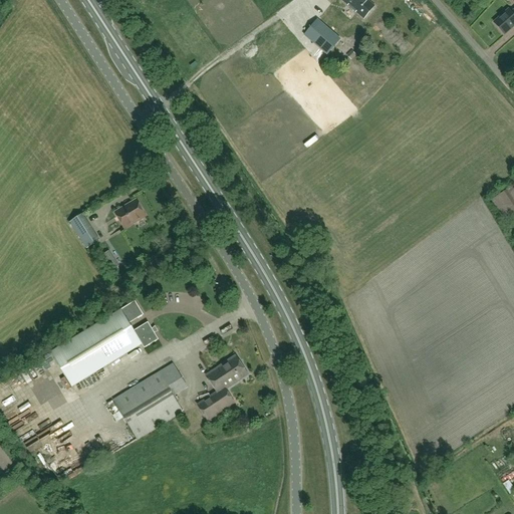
[(374,7),(367,1),(365,0),(342,0),(357,12),(364,19),(374,7)]
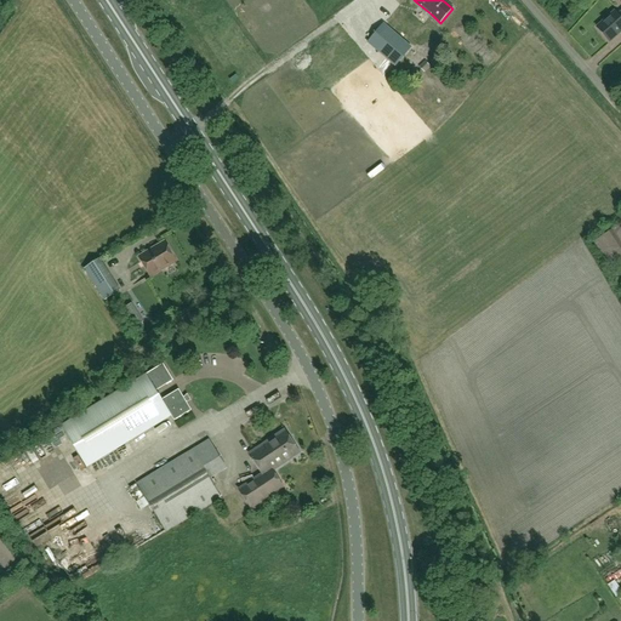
[(620,12),(617,16),(615,12),(597,28),(609,43),(620,30),(620,12)]
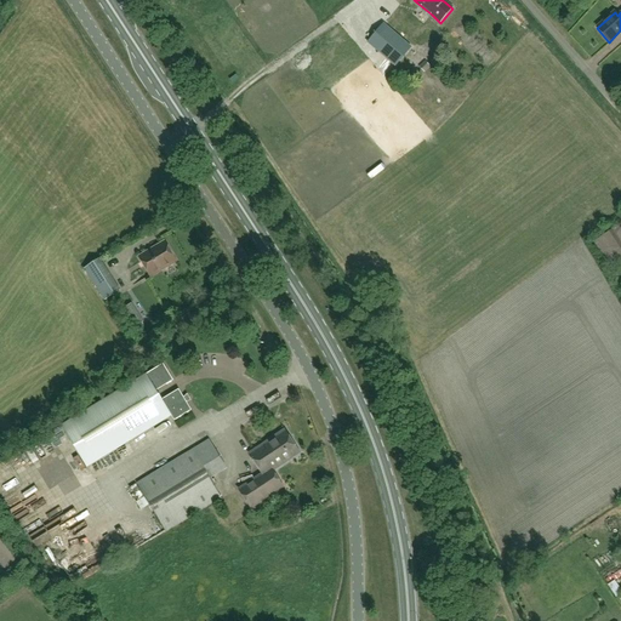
[(416,35),(426,24),(420,18),(410,30),(416,35)]
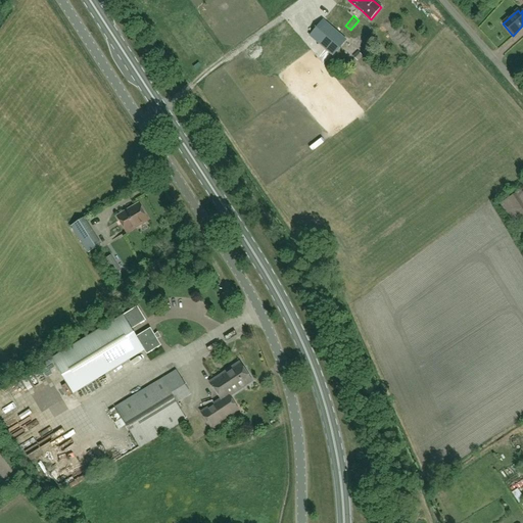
[(323,20),(310,36),(333,56),(346,40),(323,20)]
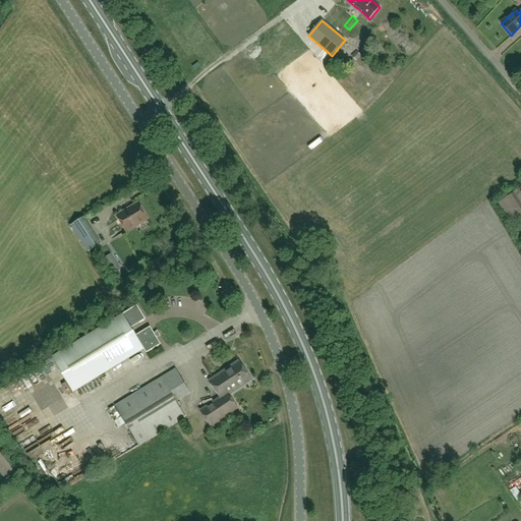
[(356,61),(361,56),(356,52),(351,56),(356,61)]
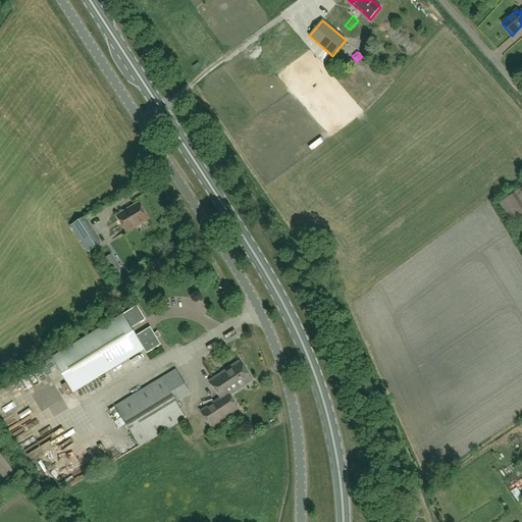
[(145,223),(145,221),(148,219),(139,204),(117,217),(125,232),(138,225),(139,226),(145,223)]
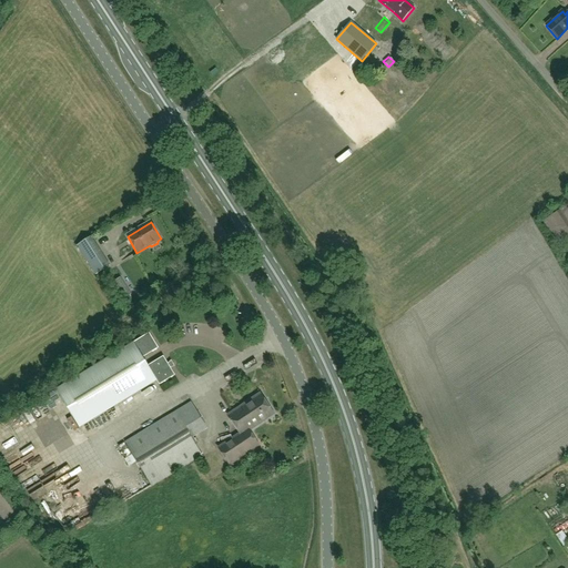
[(110,266),(91,237),(77,246),(95,275),(110,266)]
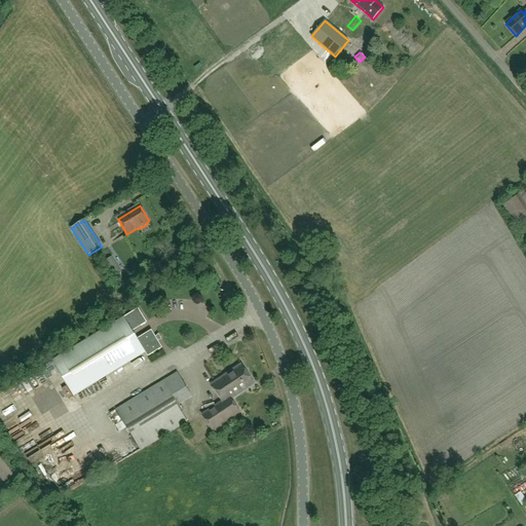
[(121,273),(117,268),(112,271),(116,276),(121,273)]
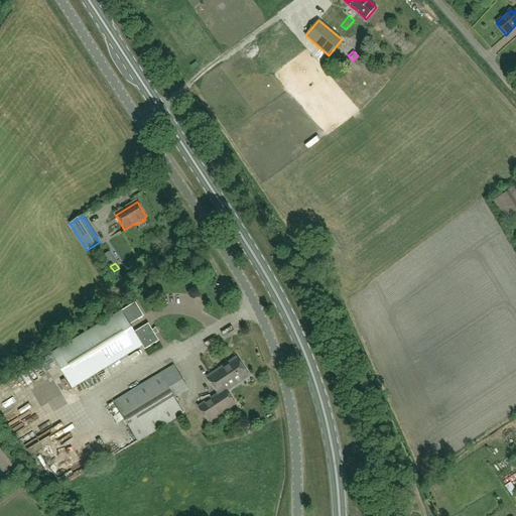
[(144,316),(135,302),(51,354),(73,389),(142,347),(145,350),(159,342),(148,325),(134,333),(130,326),(144,316)]
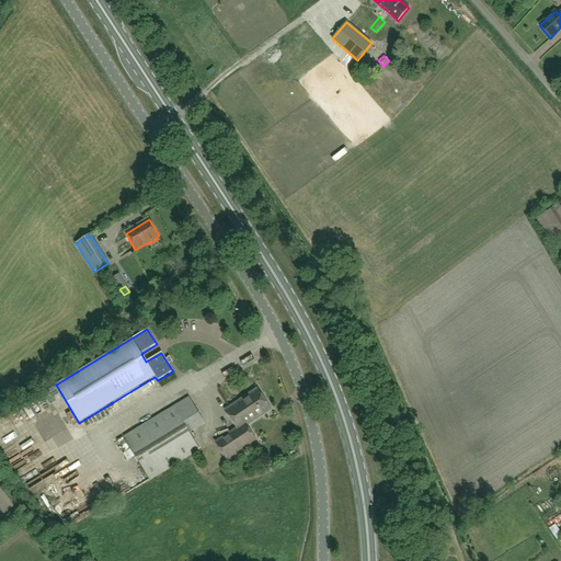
[(226,411),(238,430),(245,424),(245,425),(271,409),(258,389),(226,411)]
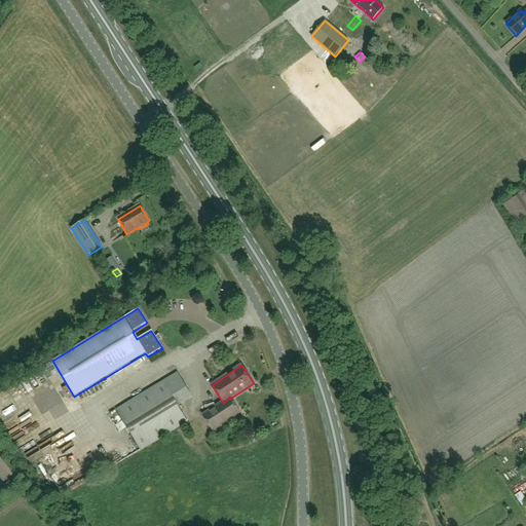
[(173,399),(187,390),(177,373),(116,410),(141,451),(187,422),(173,399)]
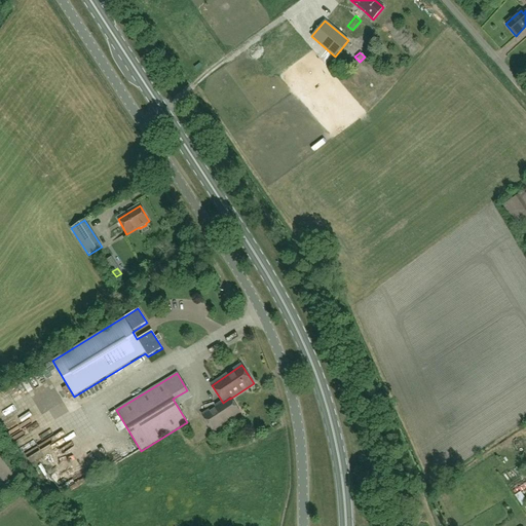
[(230,398),(223,403),(202,415),(213,430),(239,413),(230,399),(230,398)]
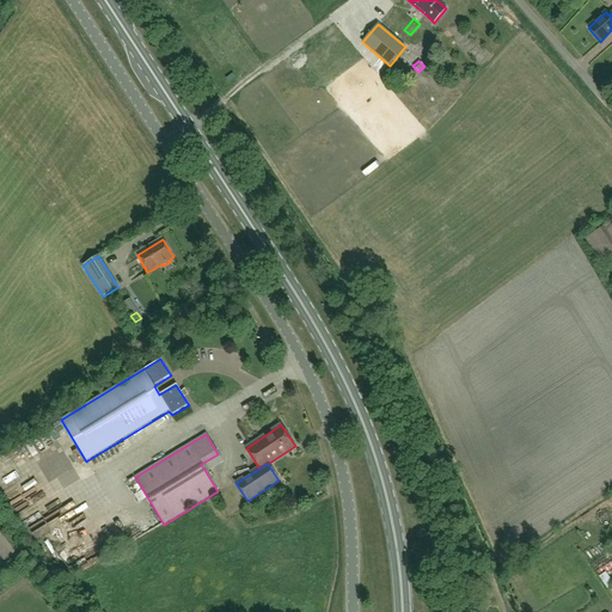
[(0,481),(0,495),(14,485),(8,476),(0,481)]
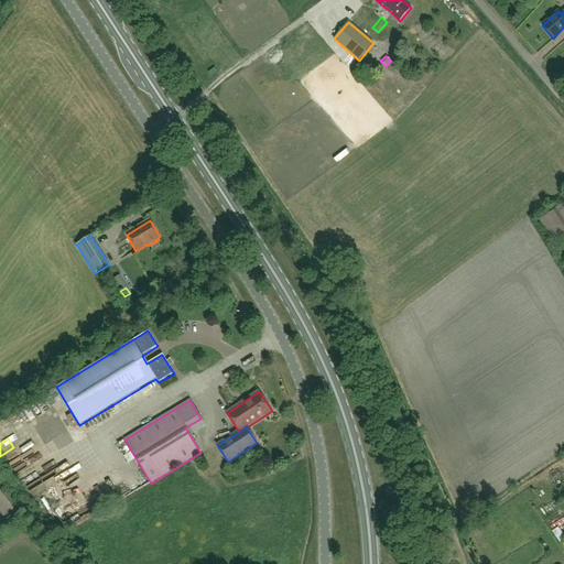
[(36,457),(49,449),(42,440),(30,447),(36,457)]
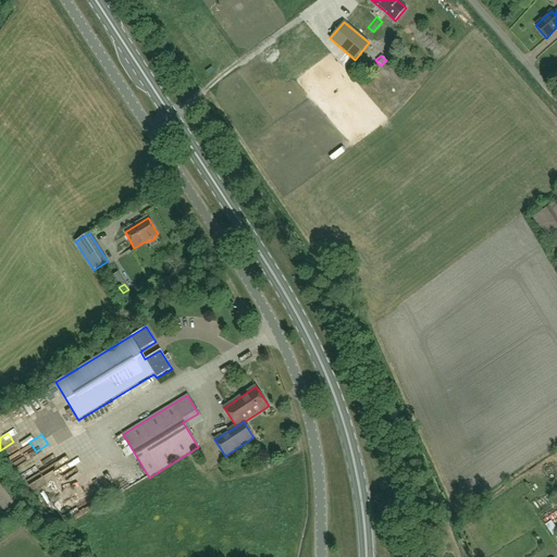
[(16,465),(28,458),(26,454),(14,460),(16,465)]
